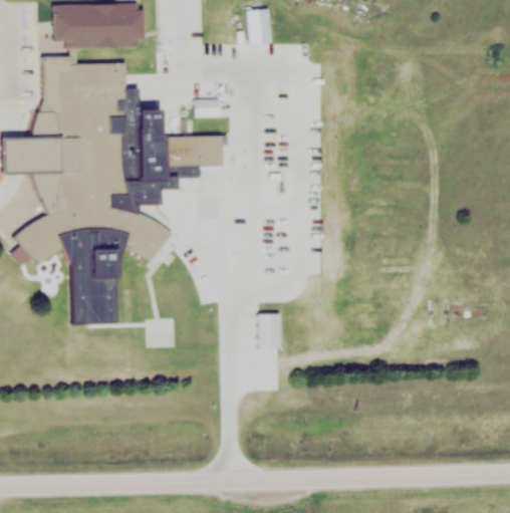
[(51,4),(137,2),(137,9),(142,9),(143,39),(138,40),(139,47),(67,49),(66,40),(53,40),(51,4)]
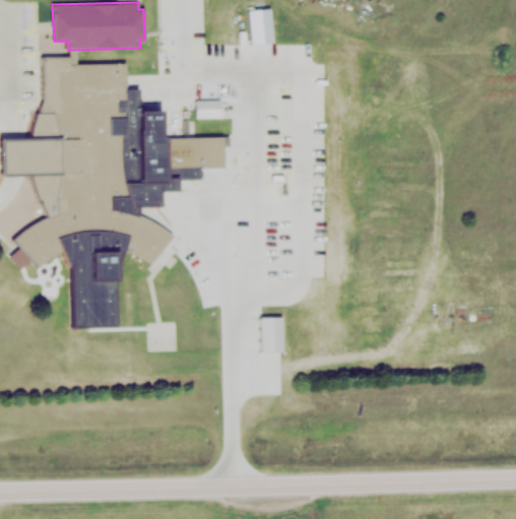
[(250,9),(272,7),(275,43),(252,45),(250,9)]
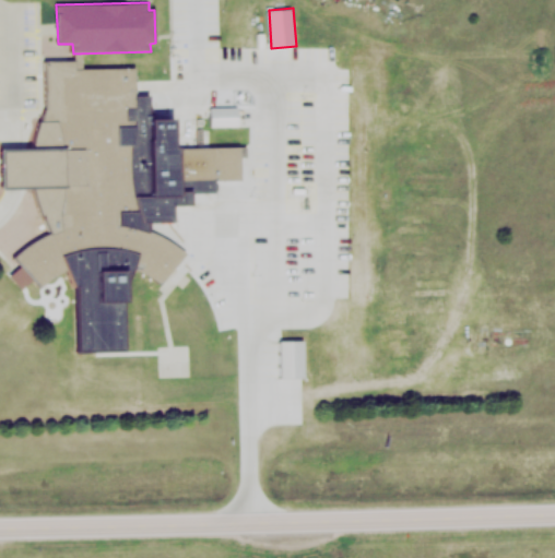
[(0,189),(34,189),(38,202),(51,233),(39,238),(27,248),(14,259),(40,289),(55,277),(70,270),(87,265),(107,263),(128,266),(145,274),(162,285),(188,254),(174,244),(160,235),(141,228),(141,215),(139,203),(136,185),(133,166),(134,146),(139,119),(129,120),(129,109),(137,109),(137,68),(79,69),(78,60),(46,61),(48,103),(48,109),(40,118),(33,150),(0,150),(0,189)]
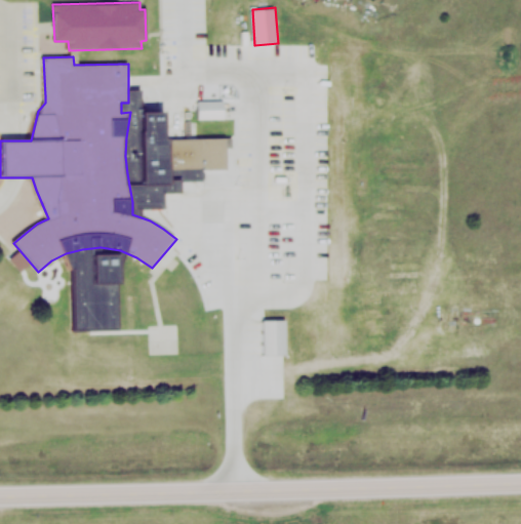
[(200,103),(228,102),(228,119),(200,120),(200,103)]
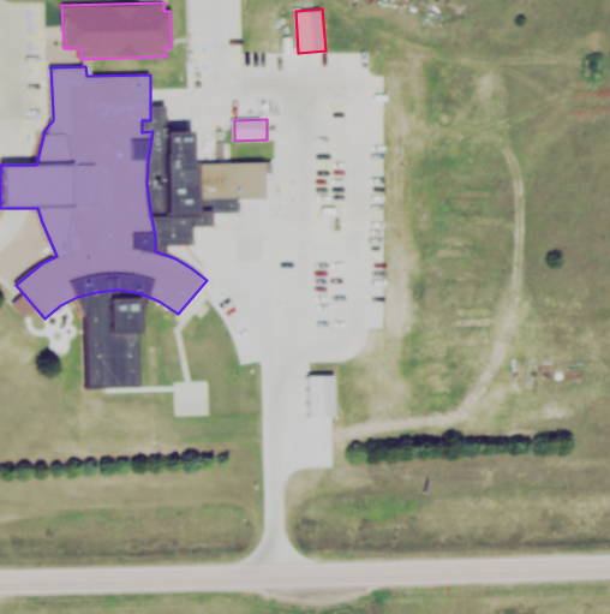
[(195,165),(269,162),(270,198),(196,201),(195,165)]
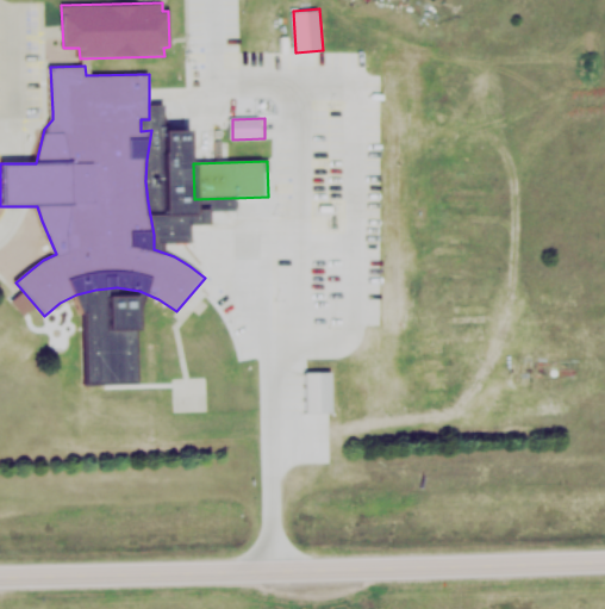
[(305,373),(332,372),(334,414),(306,415),(305,373)]
